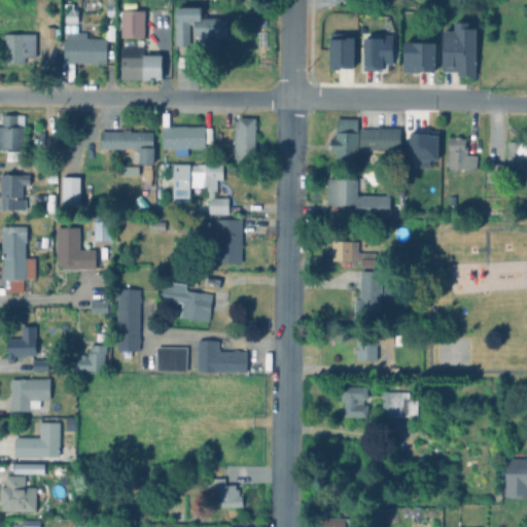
[(167,1),(168,11),(157,11),(157,1),(167,1)]
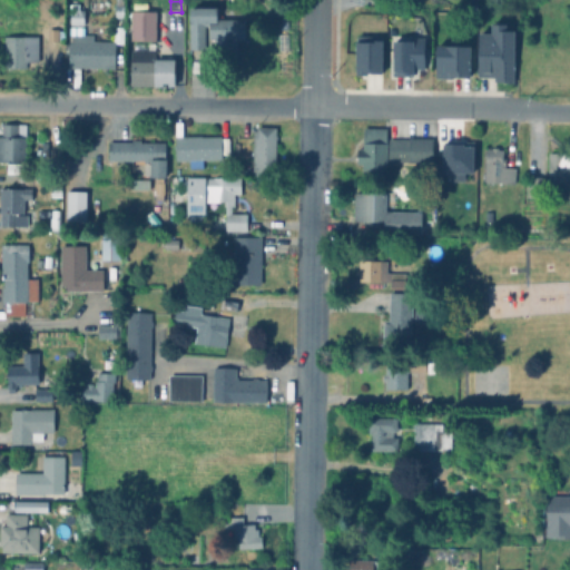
[(87,12),(87,27),(72,26),(74,6),(81,6),(81,11),(87,12)]
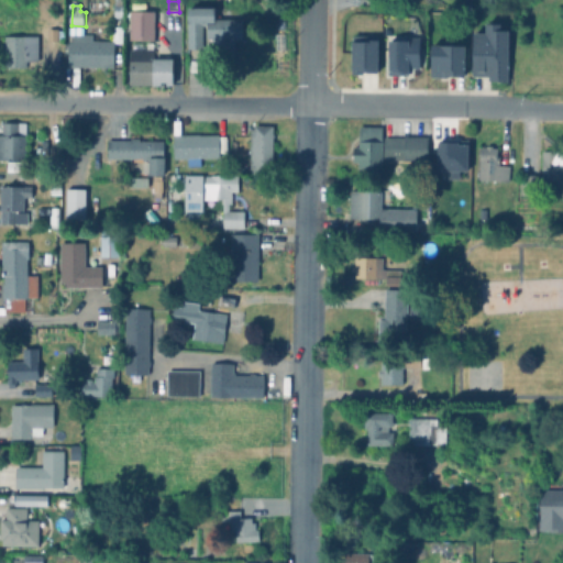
[(219,20),(245,21),(245,43),(239,43),(238,65),(213,64),(214,43),(209,43),(209,29),(203,28),(203,52),(188,51),(188,22),(190,22),(191,9),(219,9),(219,20)]
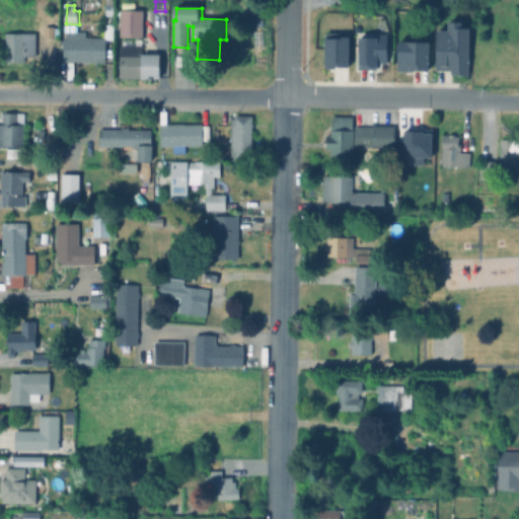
[(143,13),(142,41),(120,40),(121,13),(143,13)]
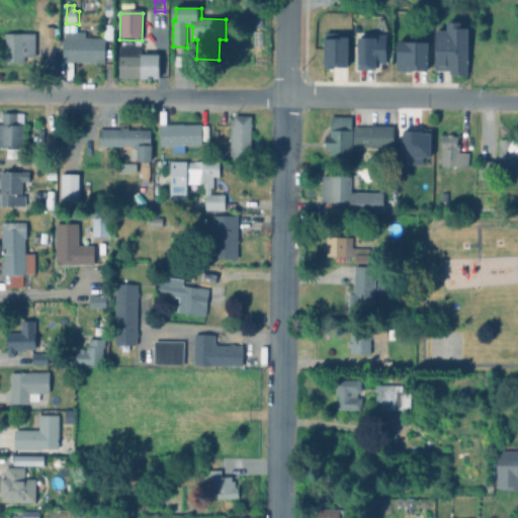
[(468,27),(468,75),(450,75),(450,69),(436,69),(436,29),(446,29),(446,21),(460,21),(460,27),(468,27)]
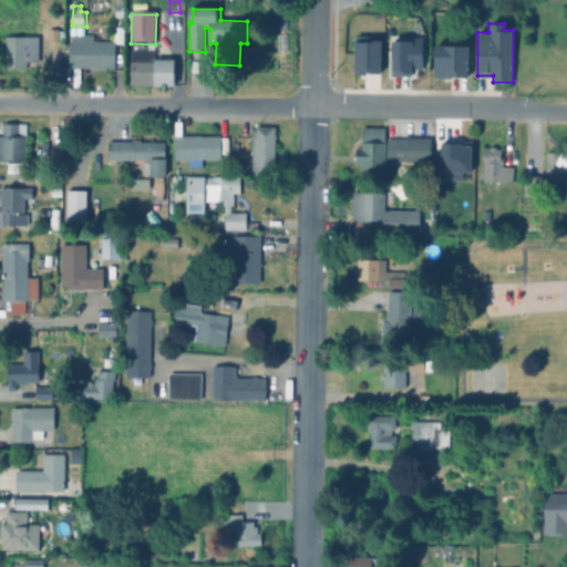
[(95,43),(115,43),(115,30),(125,30),(125,47),(117,47),(116,71),(71,70),(72,30),(85,30),(85,38),(95,38),(95,43)]
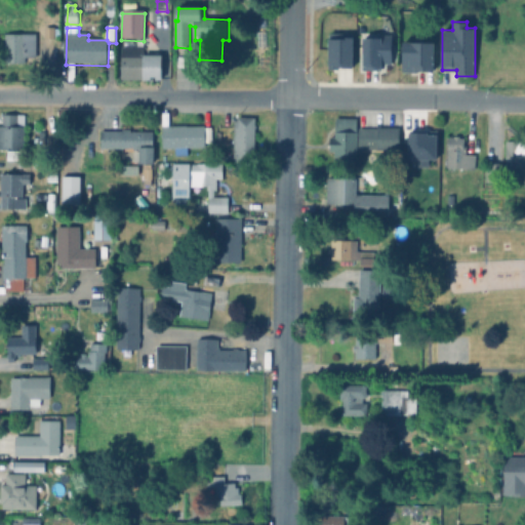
[(61,31),(61,38),(56,38),(56,40),(46,40),(46,29),(56,29),(56,31),(61,31)]
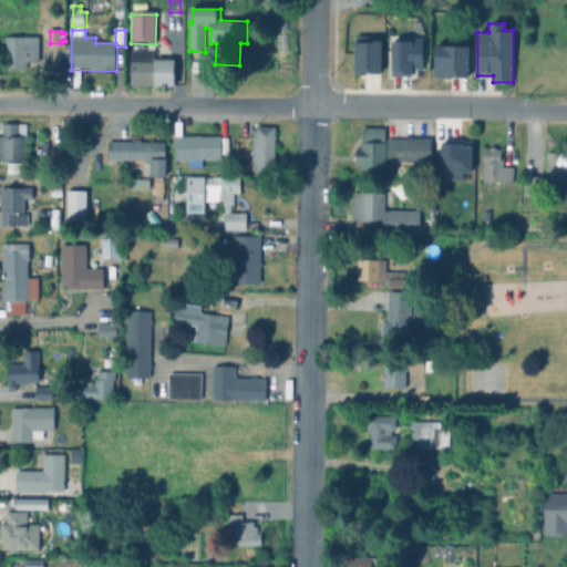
[(352,73),(379,72),(378,35),(352,35),(352,73)]
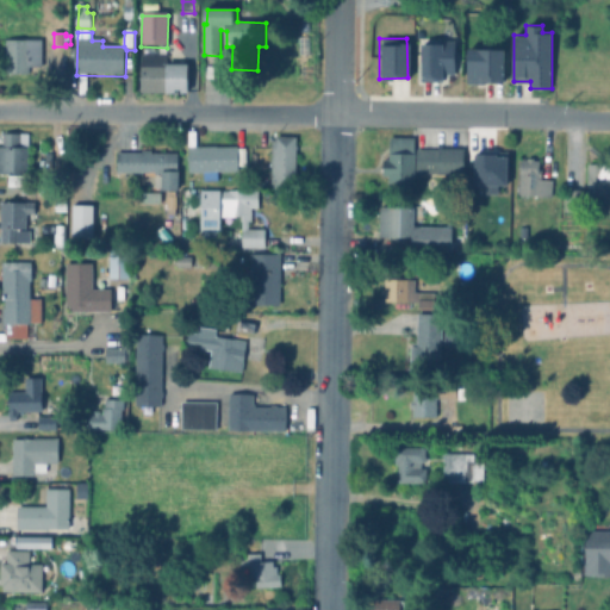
[(44,42),(44,69),(38,69),(38,72),(33,72),(33,68),(31,69),(31,75),(7,75),(7,42),(44,42)]
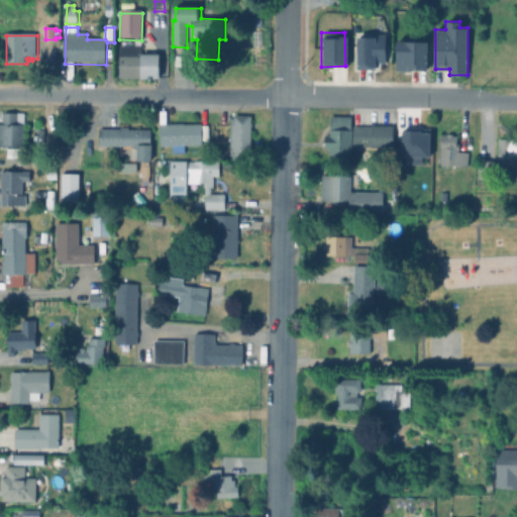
[(354,35),(354,69),(373,69),(373,63),(384,62),(384,35),(354,35)]
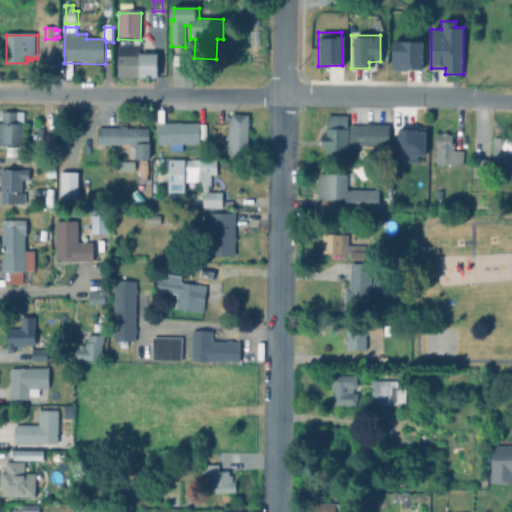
[(419,40),(420,68),(405,69),(405,70),(389,70),(389,60),(388,60),(388,40),(397,39),(397,41),(419,40)]
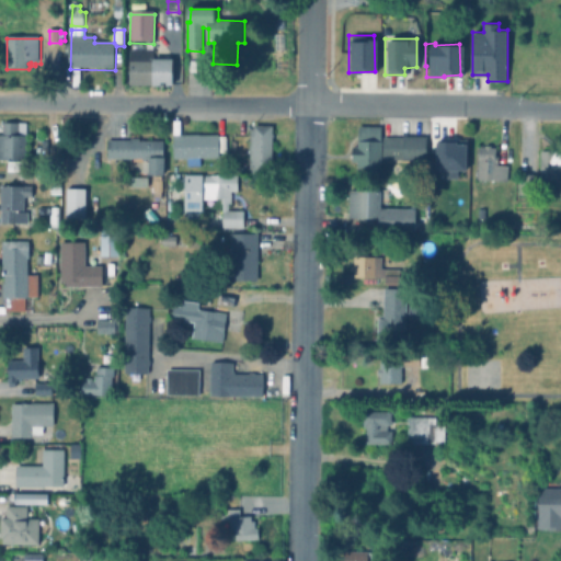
[(153,45),(153,50),(156,50),(156,59),(176,59),(176,87),(132,87),(132,50),(134,50),(134,48),(140,48),(140,50),(146,50),(146,45),(153,45)]
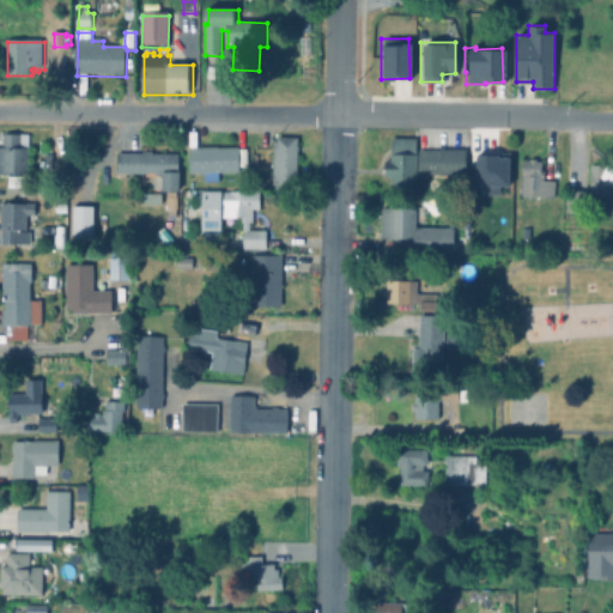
[(243,149),(243,175),(220,175),(220,183),(206,183),(206,175),(190,175),(190,133),(199,133),(199,149),(243,149)]
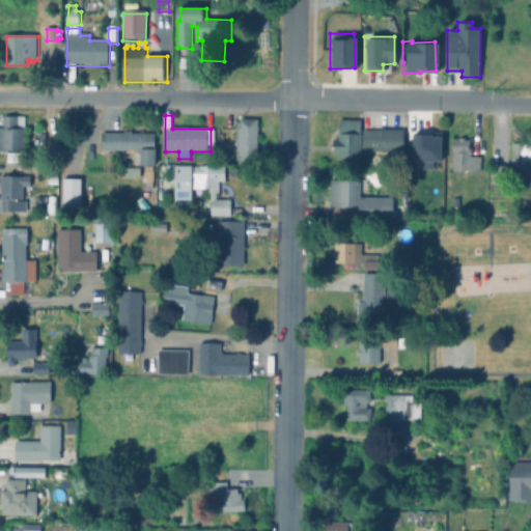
[(26,118),(26,152),(0,152),(0,116),(7,116),(7,117),(15,117),(20,118),(26,118)]
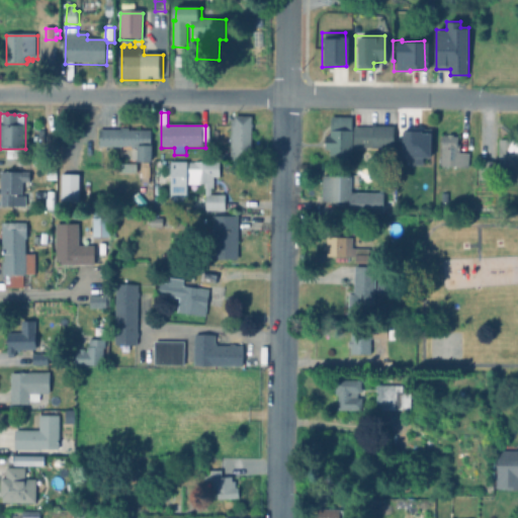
[(351,116),(350,130),(351,130),(350,156),(328,155),(329,149),(325,149),(325,135),(329,135),(329,130),(330,130),(330,115),(351,116)]
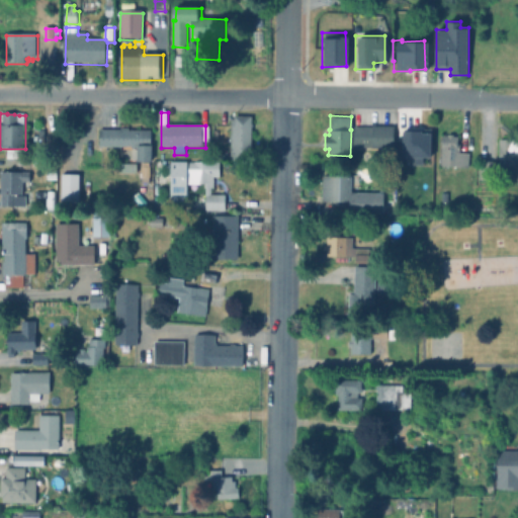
[(254,117),(253,159),(253,161),(232,161),(232,159),(232,120),(236,120),(236,117),(254,117)]
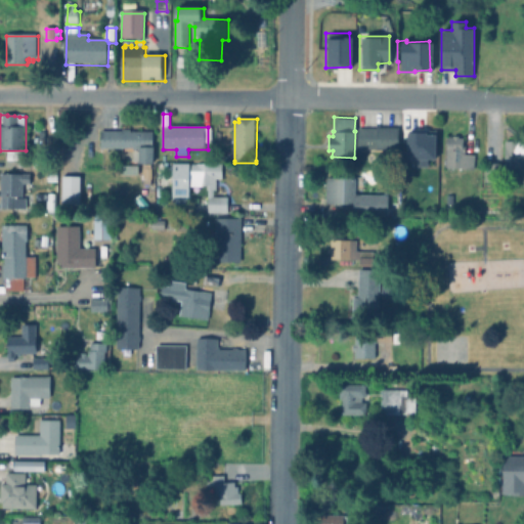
[(397,127),(397,148),(357,148),(357,127),(397,127)]
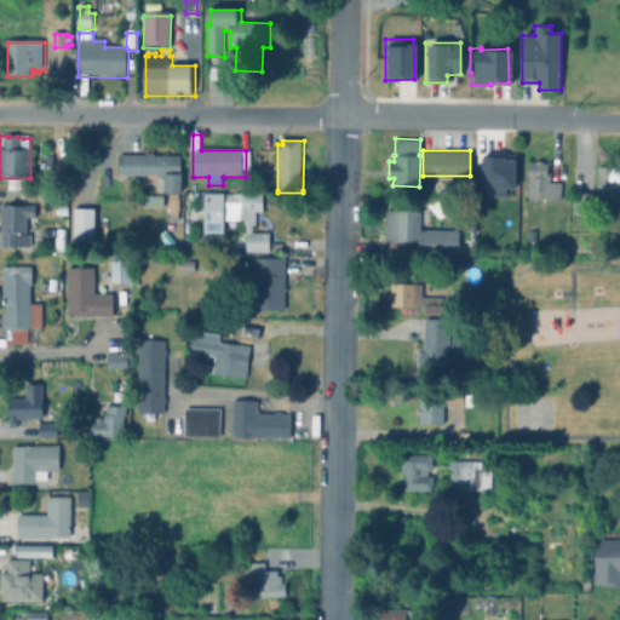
[(156,155),(156,158),(182,158),(182,174),(185,174),(185,195),(168,195),(168,193),(164,193),(164,197),(166,197),(166,208),(144,208),(144,177),(120,177),(121,158),(147,158),(147,155),(156,155)]
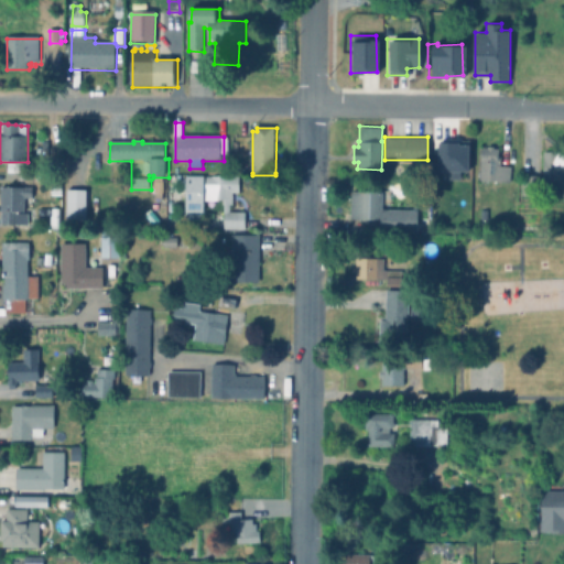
[(458,179),(458,170),(466,170),(467,142),(437,141),(436,177),(458,179)]
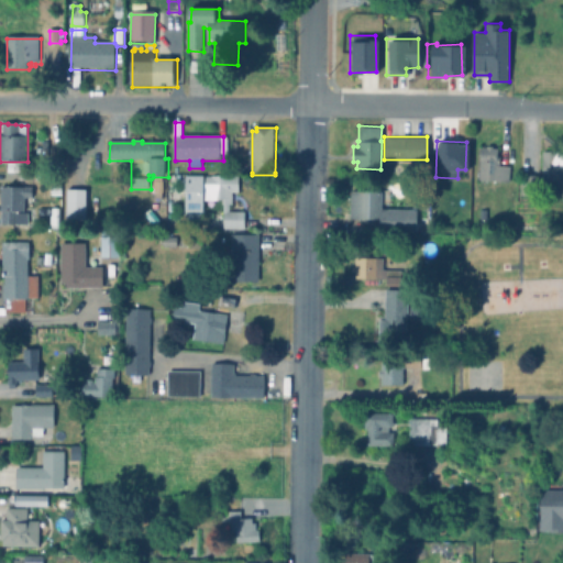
[(492,145),(492,147),(497,147),(497,155),(499,155),(499,165),(509,165),(509,181),(478,180),(479,146),(485,147),(485,145),(492,145)]
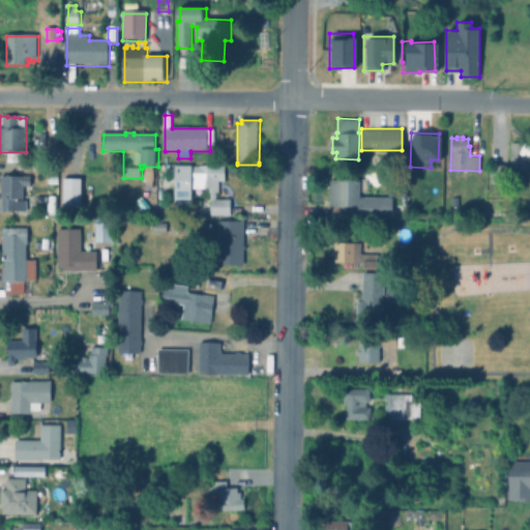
[(529,147),(529,175),(511,175),(511,183),(490,183),(490,164),(509,164),(509,141),(526,142),(526,147),(529,147)]
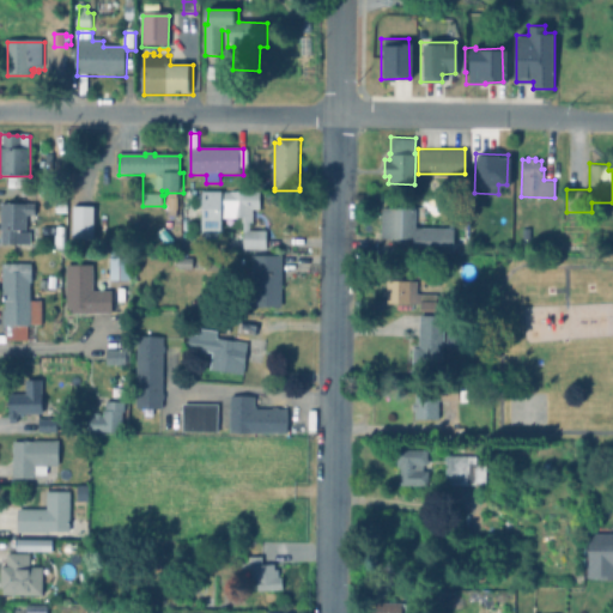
[(29,178),(29,190),(8,189),(10,178),(29,178)]
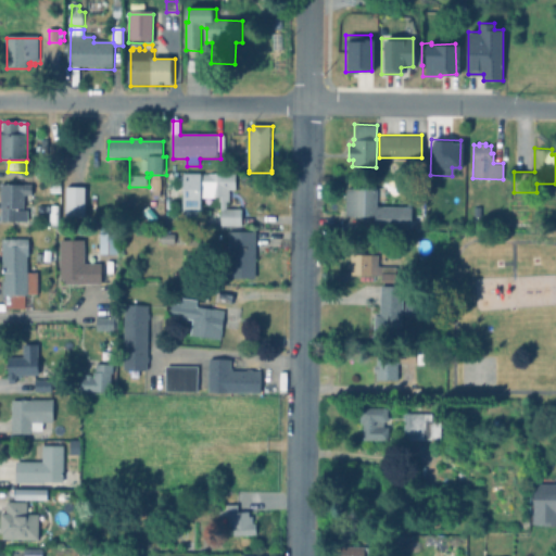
[(62,175),(62,194),(50,196),(50,187),(53,187),(53,181),(45,181),(45,175),(62,175)]
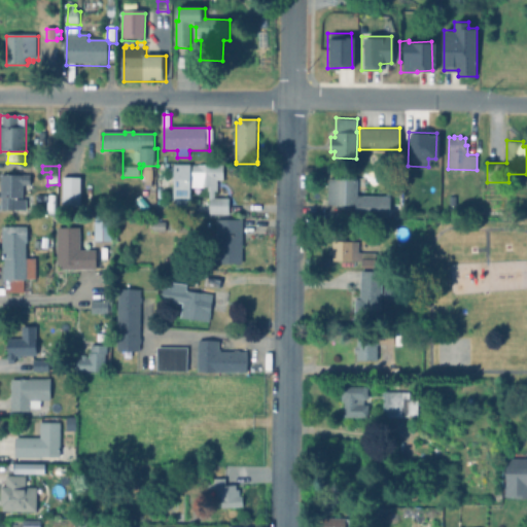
[(192,168),(199,168),(199,166),(224,167),(224,182),(210,182),(210,189),(192,189),(192,200),(175,200),(176,166),(192,166),(192,168)]
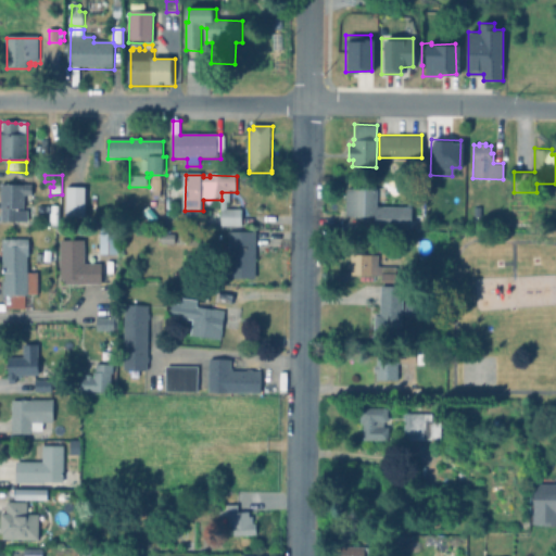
[(162,176),(161,197),(152,197),(152,180),(154,180),(154,176),(162,176)]
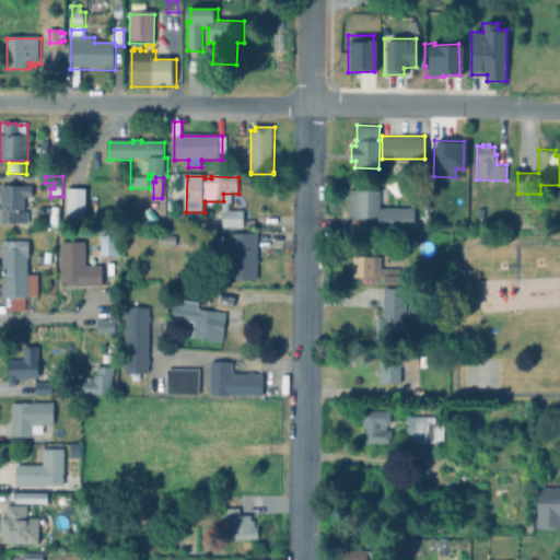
[(387,184),(387,208),(415,208),(413,232),(368,231),(368,226),(348,225),(348,189),(375,190),(375,184),(387,184)]
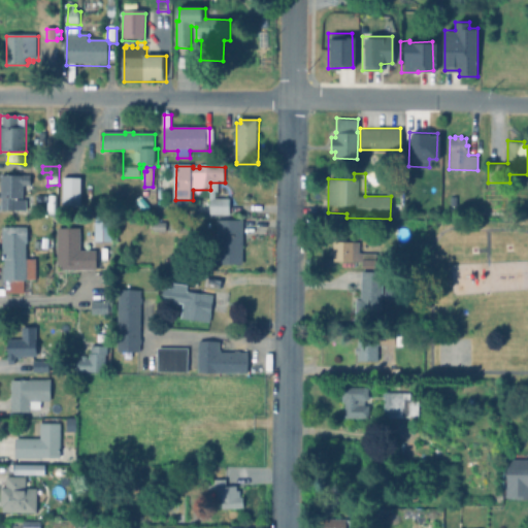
[(32,176),(32,187),(25,187),(25,200),(18,200),(18,211),(3,211),(3,200),(2,200),(2,176),(32,176)]
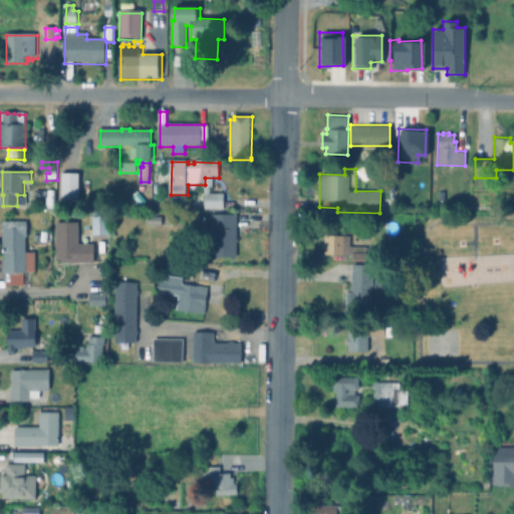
[(74,191),(74,203),(66,202),(67,190),(74,191)]
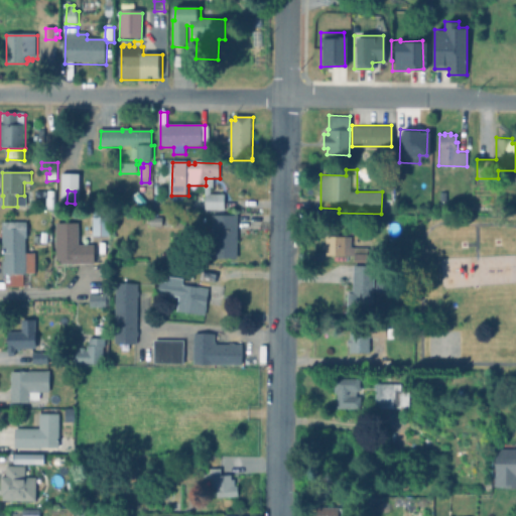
[(54,192),(54,211),(46,211),(46,192),(54,192)]
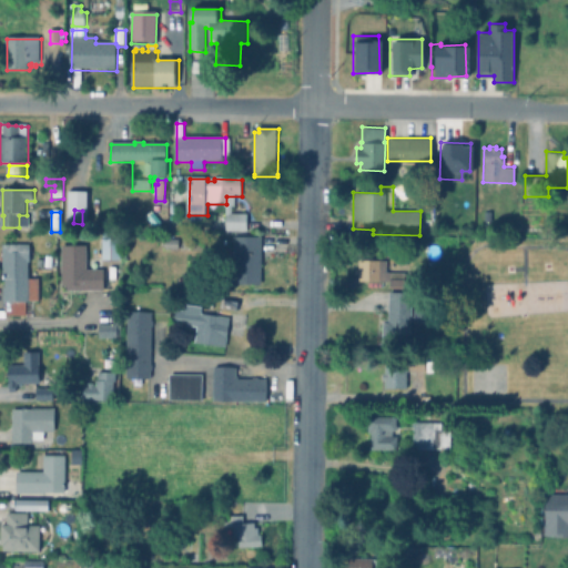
[(249,224),(247,233),(233,232),(233,223),(249,224)]
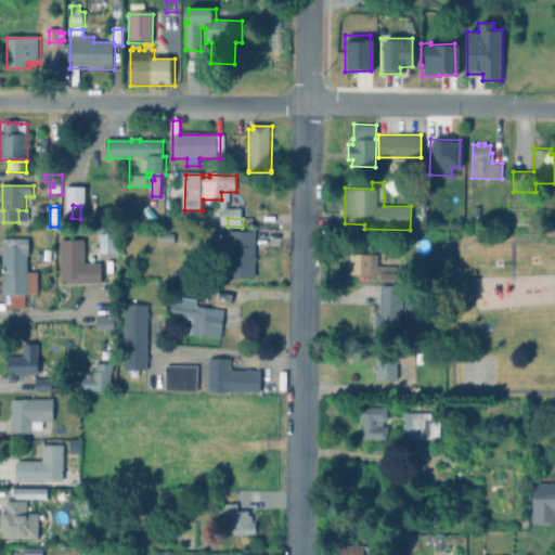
[(118,233),(118,255),(101,255),(101,233),(118,233)]
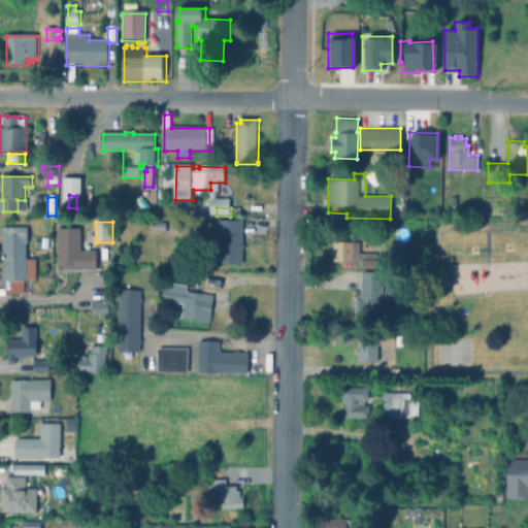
[(244,222),(244,266),(219,266),(219,222),(244,222)]
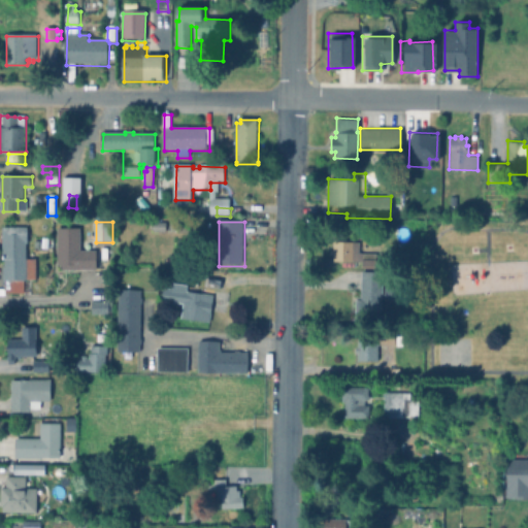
[(167,225),(166,234),(153,233),(154,224),(167,225)]
